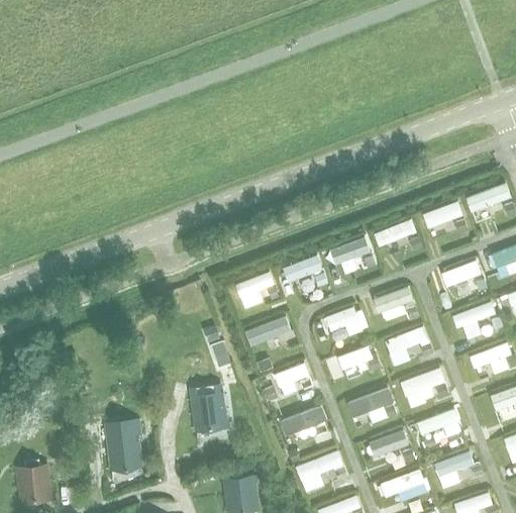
[(511,198),(506,183),(467,196),(472,211),(511,198)]
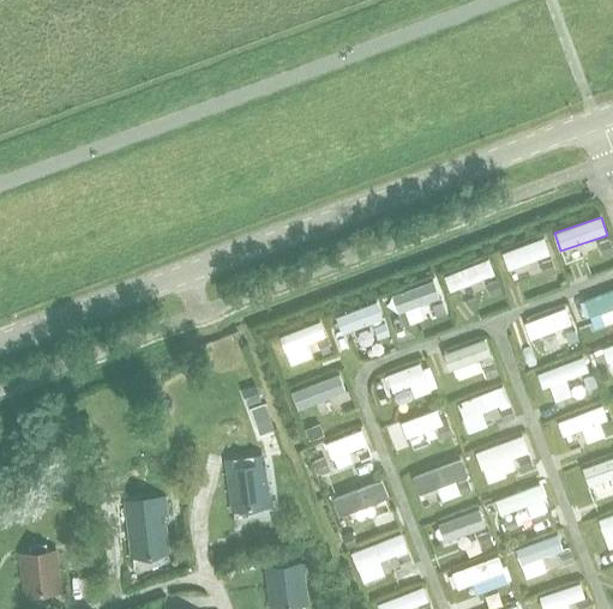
[(548,257),(544,240),(502,253),(508,270),(548,257)]
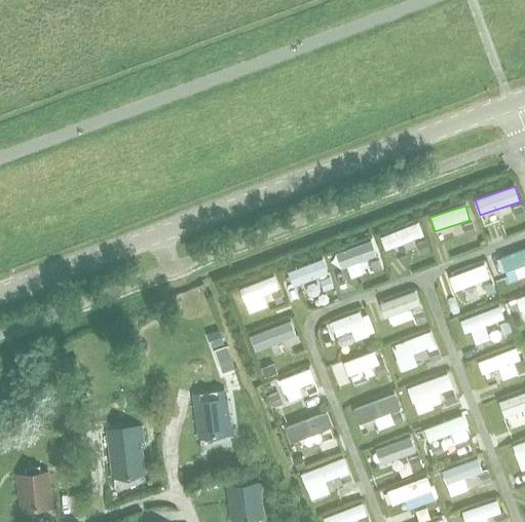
[(422,238),(417,224),(380,237),(386,252),(422,238)]
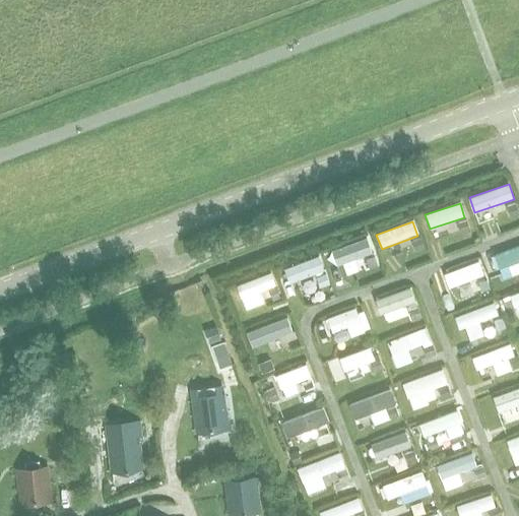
[(372,254),(366,239),(331,250),(337,266),(372,254)]
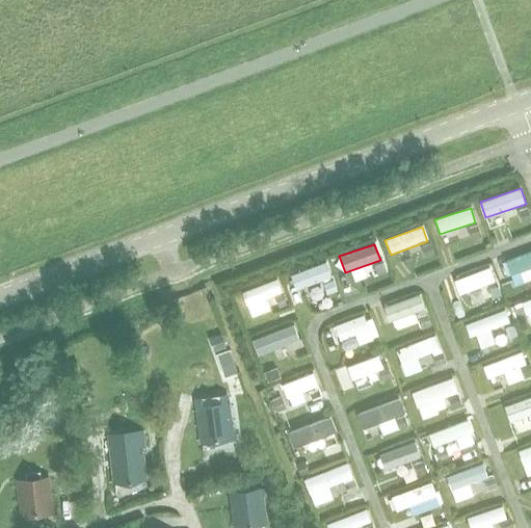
[(530,252),(506,262),(511,276),(530,268),(530,252)]
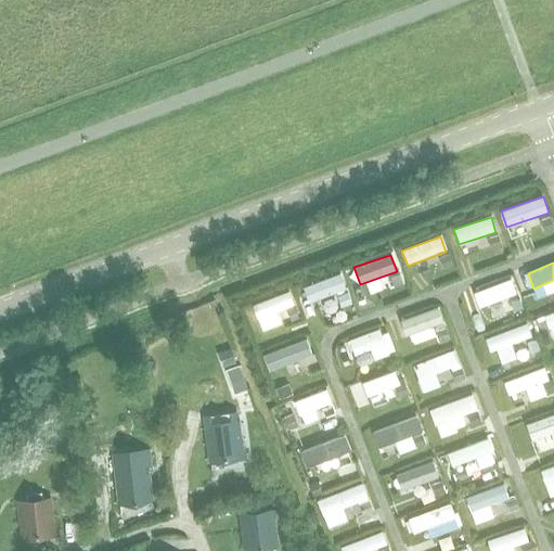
[(345,290),(339,274),(303,289),(308,303),(345,290)]
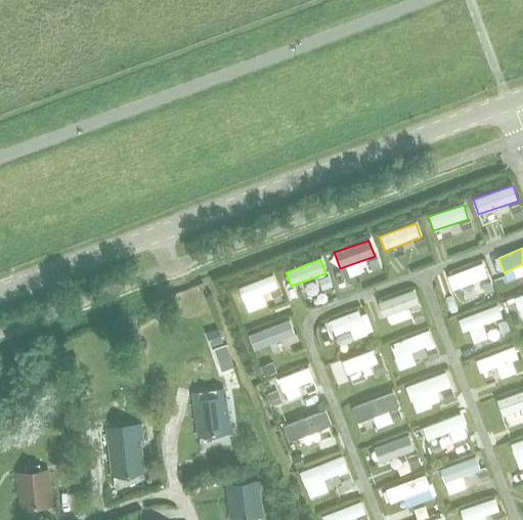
[(488,278),(482,264),(447,277),(453,291),(488,278)]
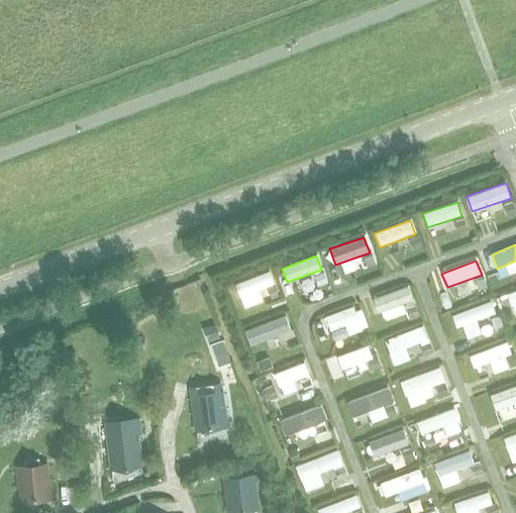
[(273,285),(269,273),(234,285),(239,297),(273,285)]
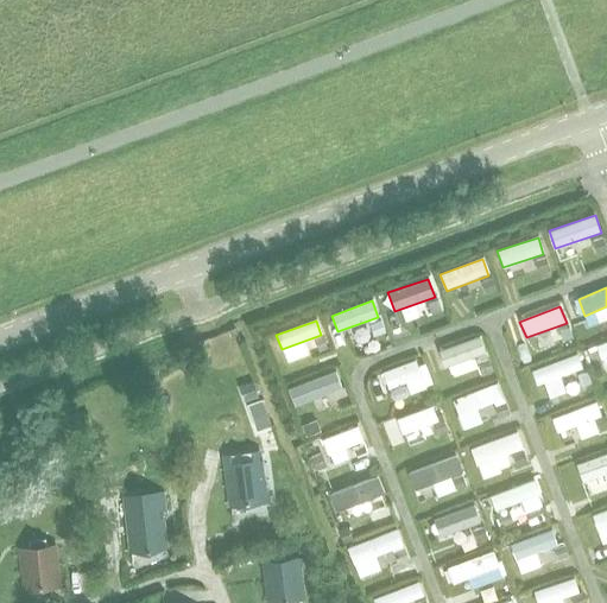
[(486,355),(480,337),(440,351),(446,369),(486,355)]
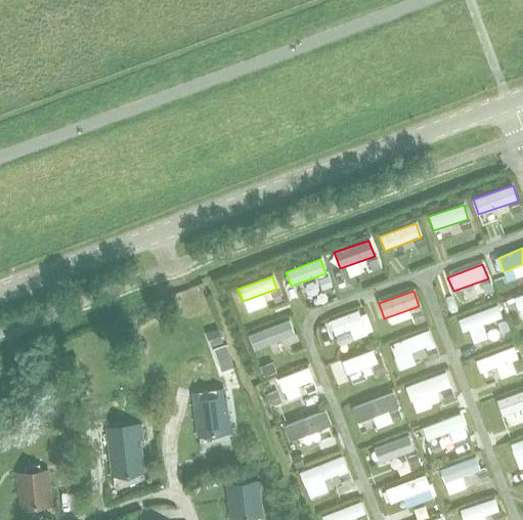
[(503,318),(497,307),(458,321),(463,333),(503,318)]
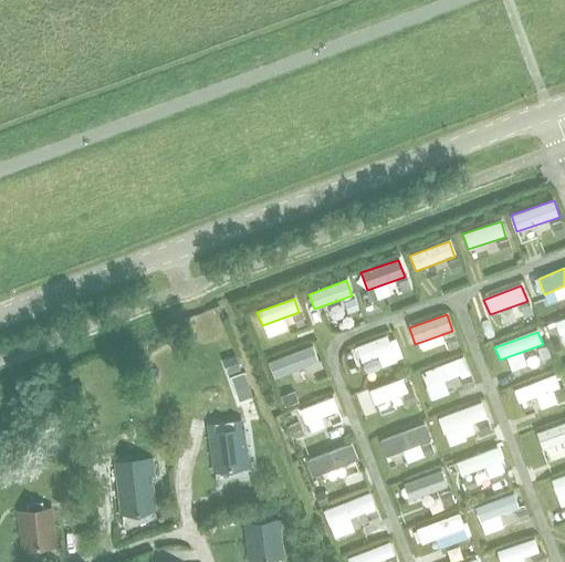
[(394,353),(387,336),(358,347),(364,364),(394,353)]
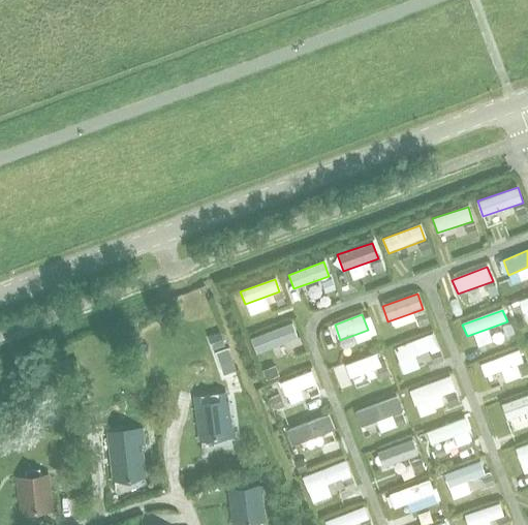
[(298,339),(291,323),(251,338),(257,354),(298,339)]
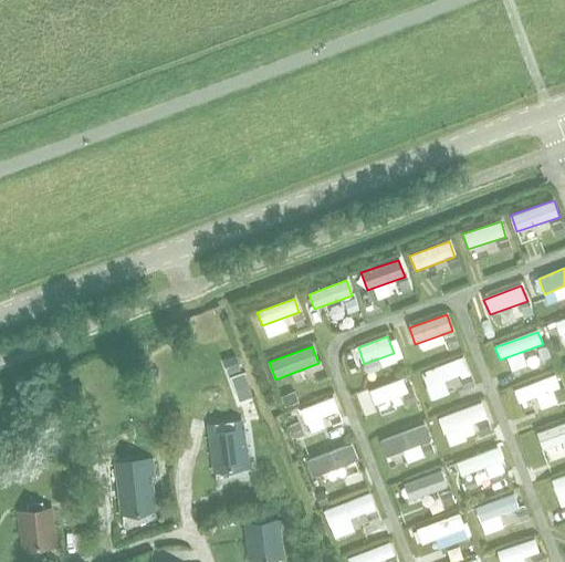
[(468,373),(462,358),(421,373),(427,387),(468,373)]
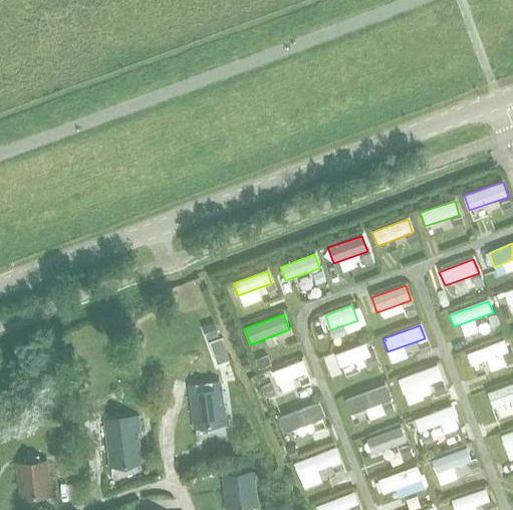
[(213,326),(204,330),(208,342),(218,338),(213,326)]
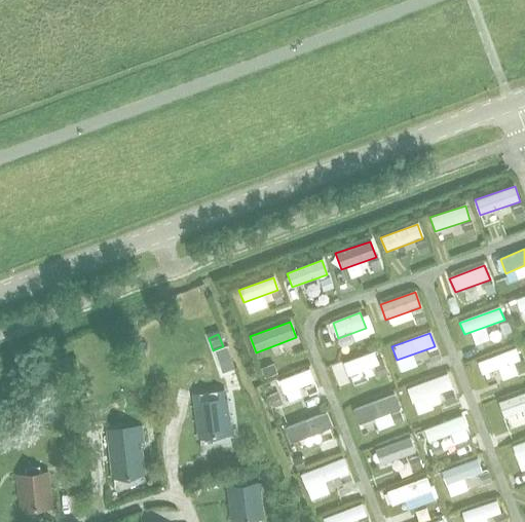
[(521,361),(516,349),(477,364),(482,375),(521,361)]
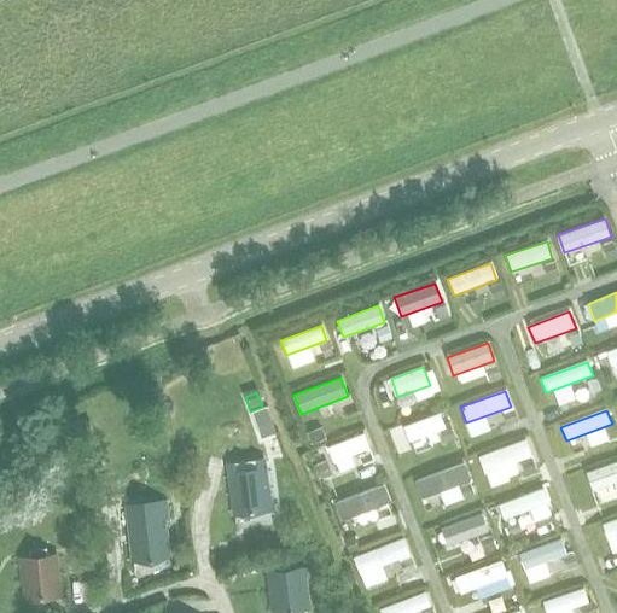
[(444,430),(438,415),(405,427),(409,443),(444,430)]
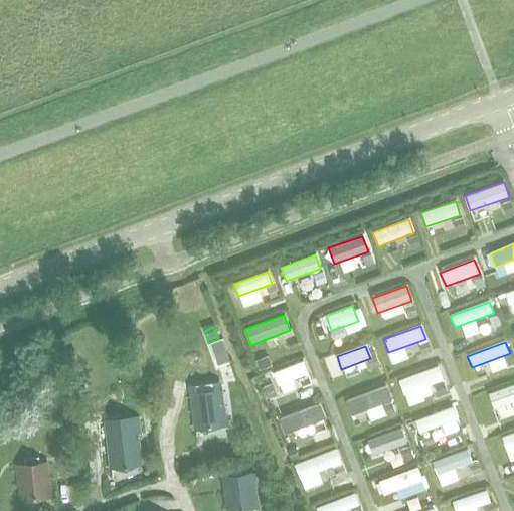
[(73,354),(62,356),(64,366),(75,364),(73,354)]
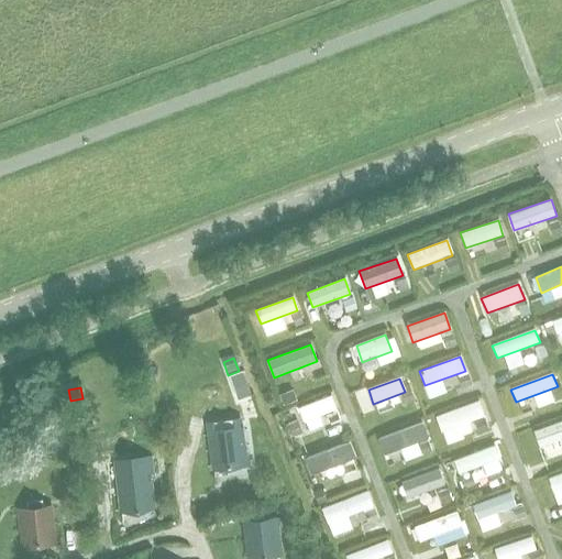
[(337,410),(331,397),(299,408),(304,422),(337,410)]
